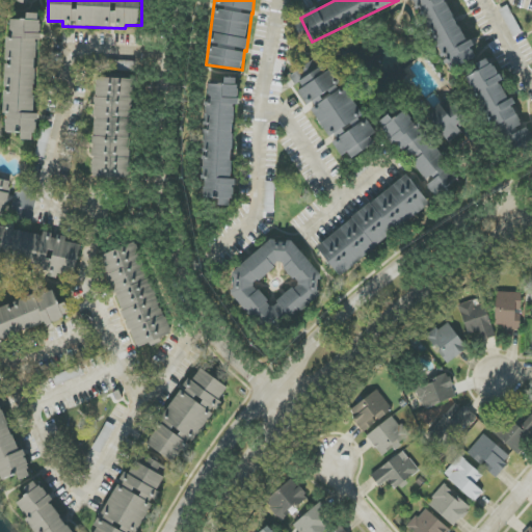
[(418,0),(452,69),(475,58),(446,0),(418,0)]
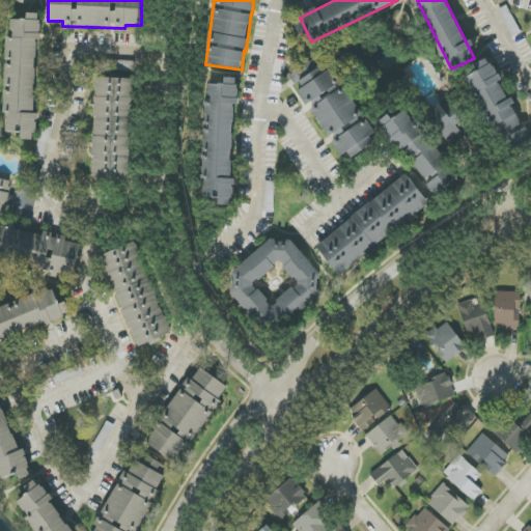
[(11,19),(10,36),(8,36),(5,91),(3,114),(7,114),(6,132),(22,133),(22,139),(35,140),(37,114),(33,114),(37,39),(39,39),(42,15),(27,14),(27,20),(11,19)]
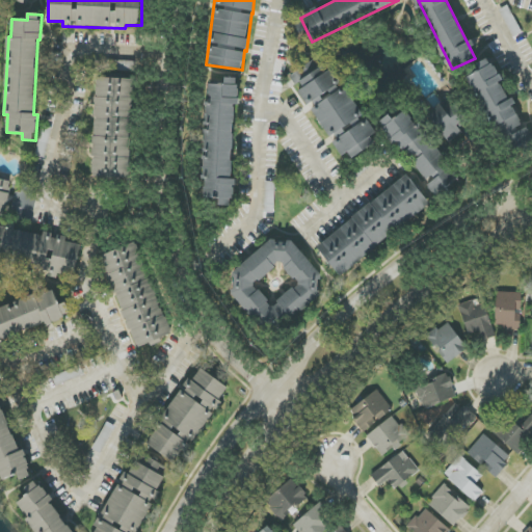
[(507,152),(530,140),(512,106),(513,106),(501,82),(489,58),(476,64),(479,71),(468,76),(507,152)]
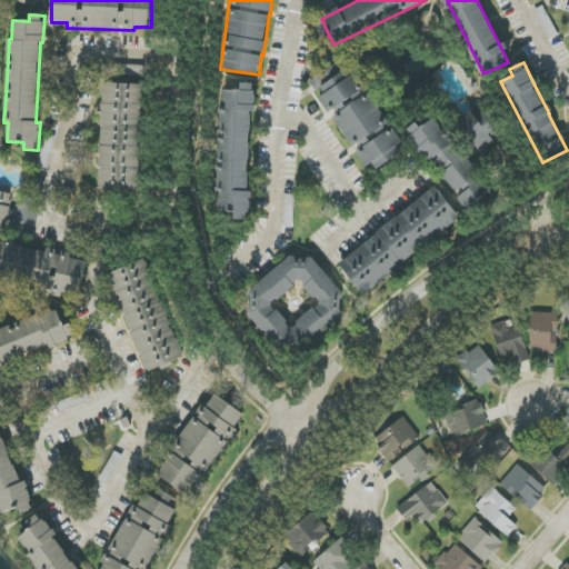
[(320,87),(326,95),(319,98),(329,113),(337,108),(338,110),(362,95),(347,70),(320,87)]
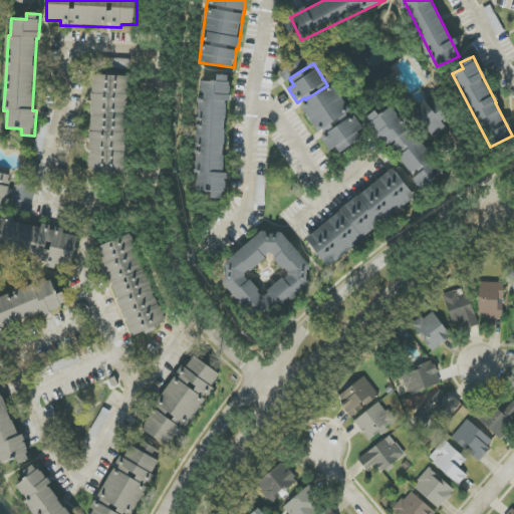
[(129,75),(91,75),(90,172),(126,173),(129,75)]
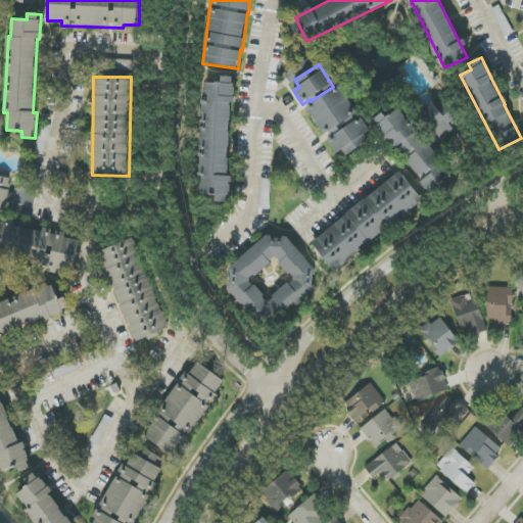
[(230,103),(233,103),(234,77),(221,77),(221,83),(202,83),(200,176),(200,195),(216,195),(215,201),(228,202),(230,103)]
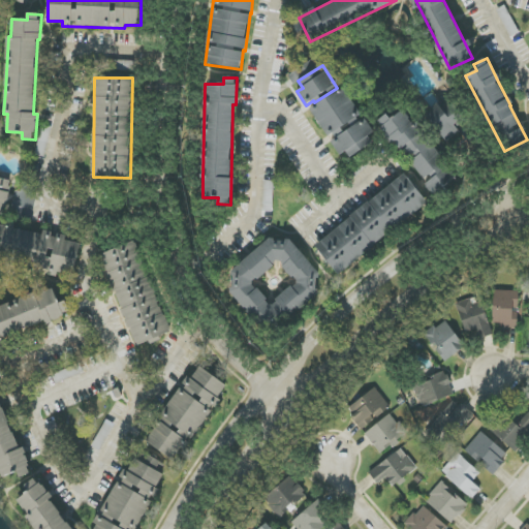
[(310,107),(340,156),(346,152),(350,157),(377,141),(364,119),(363,120),(342,88),(310,107)]
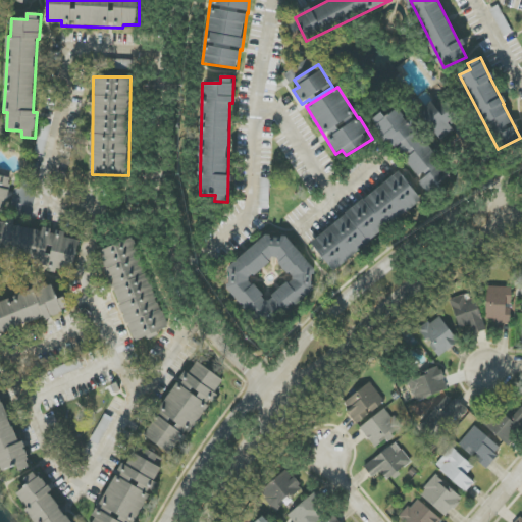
[(397,109),(385,117),(381,112),(373,119),(419,179),(418,179),(428,194),(450,177),(397,109)]
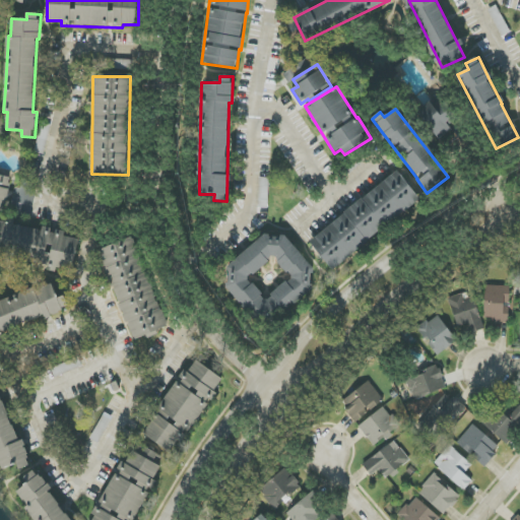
[(444,110),(426,122),(438,139),(456,127),(444,110)]
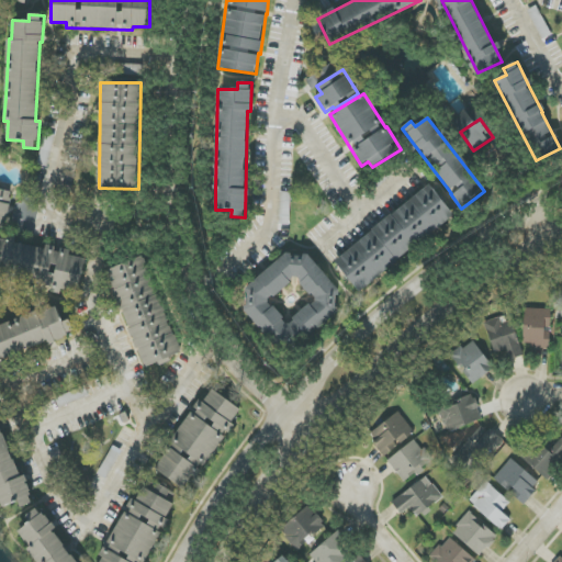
[(41,155),(48,157),(52,142),(43,139),(41,155)]
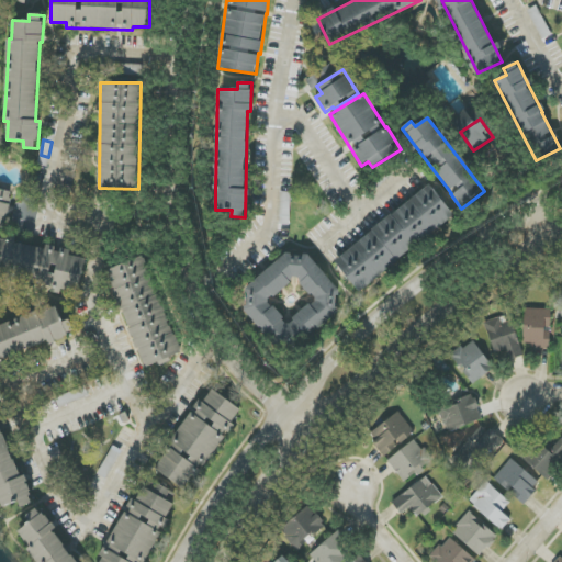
[(456,217),(431,186),(334,259),(357,291),(456,217)]
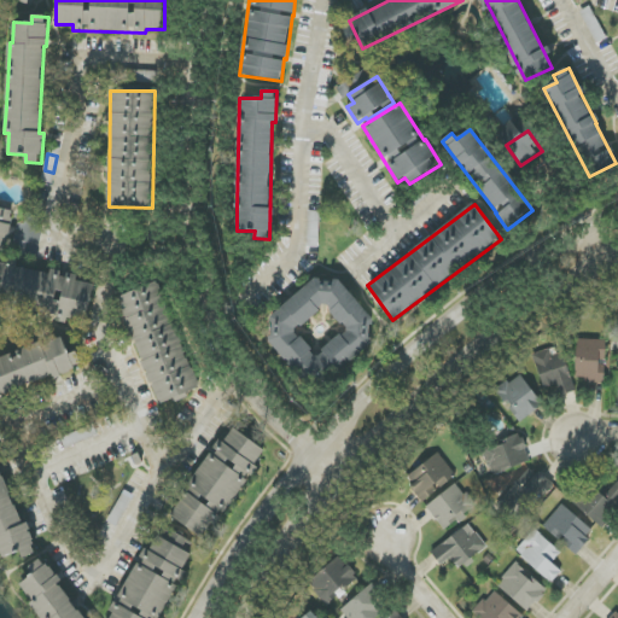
[(0,250),(5,251),(13,211),(0,208),(0,250)]
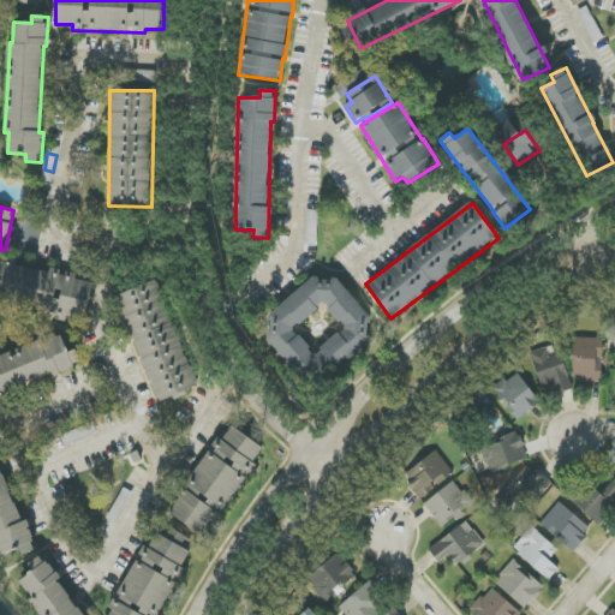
[(0,309),(87,320),(91,282),(76,280),(77,273),(16,267),(17,260),(4,258),(0,257),(0,309)]
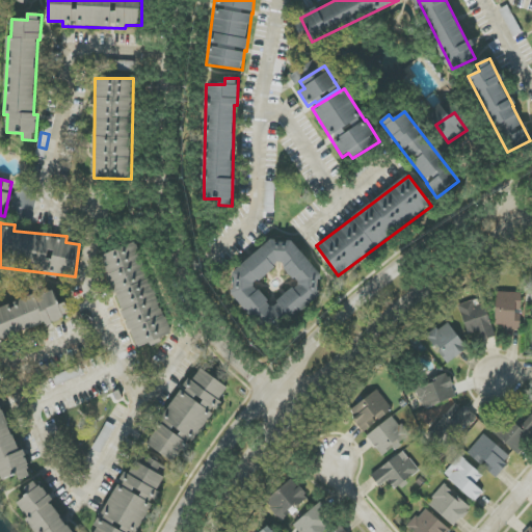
[(323,292),(316,283),(321,278),(292,239),(281,246),(275,239),(230,273),(239,286),(233,290),(265,335),(323,292)]
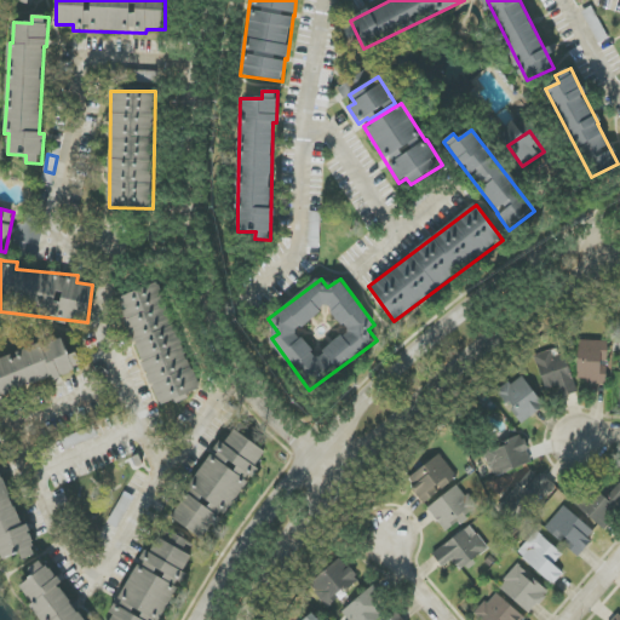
[(160,406),(199,390),(154,282),(115,299),(160,406)]
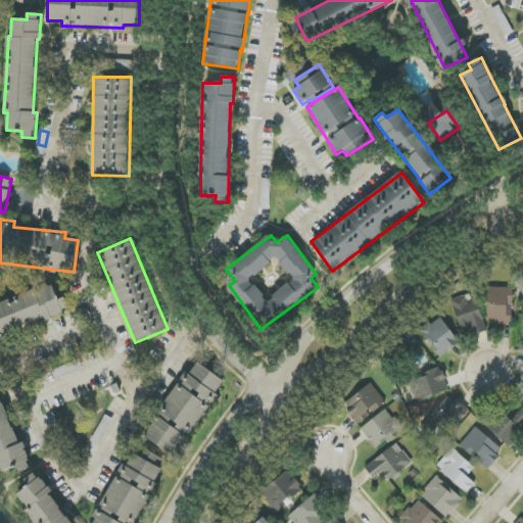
[(0,303),(0,336),(47,321),(46,319),(69,311),(64,297),(58,299),(53,285),(0,303)]
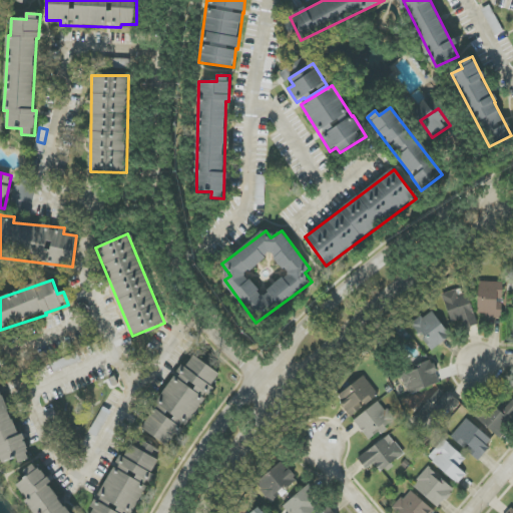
[(502,317),(503,283),(479,282),(478,317),(502,317)]
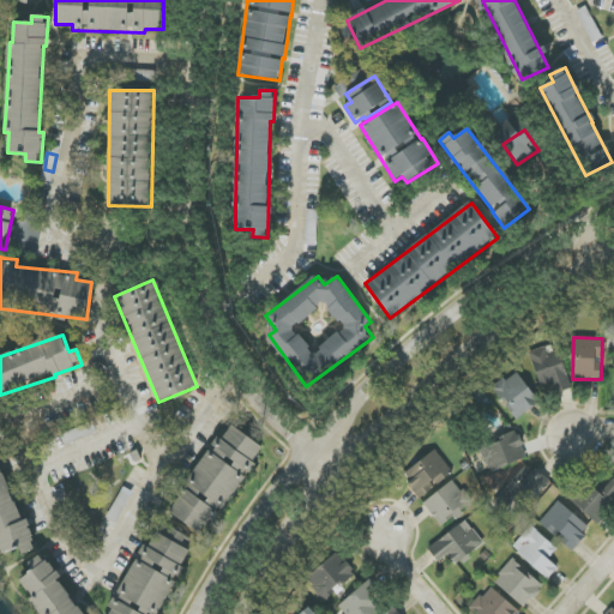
[(539,386),(554,383),(557,392),(569,390),(559,344),(530,350),(539,386)]
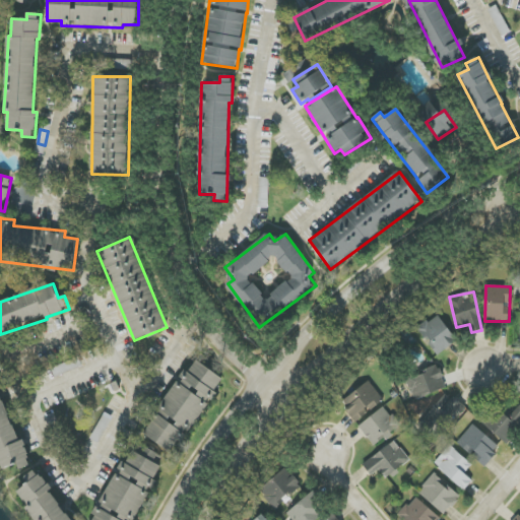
[(438,355),(457,341),(438,315),(418,329),(438,355)]
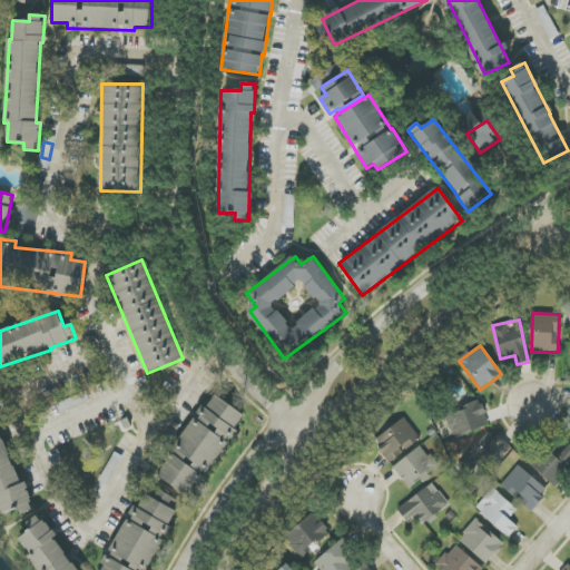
[(189,498),(236,429),(235,429),(244,415),(213,393),(156,475),(189,498)]
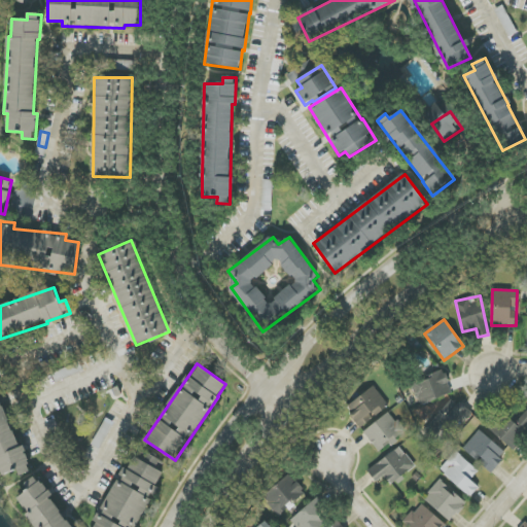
[(419,406),(452,393),(444,370),(430,375),(432,378),(412,386),(419,406)]
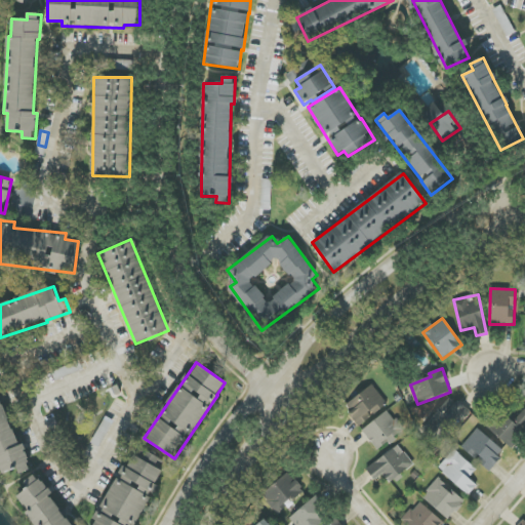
[(345,406),(359,426),(388,404),(373,385),(345,406)]
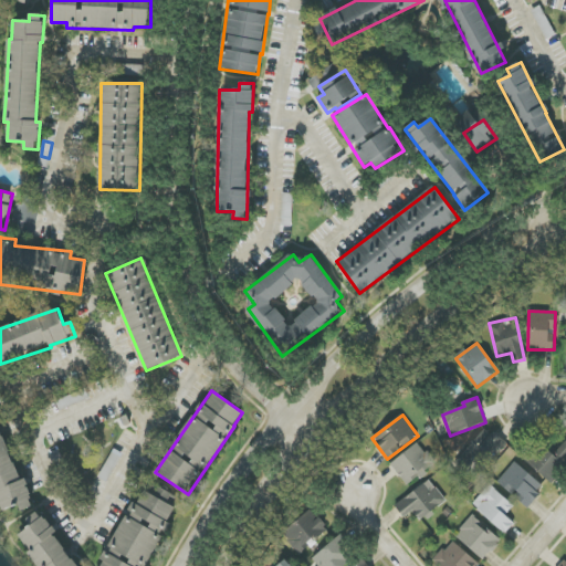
[(0,426),(0,503),(3,511),(19,505),(21,511),(33,506),(0,426)]
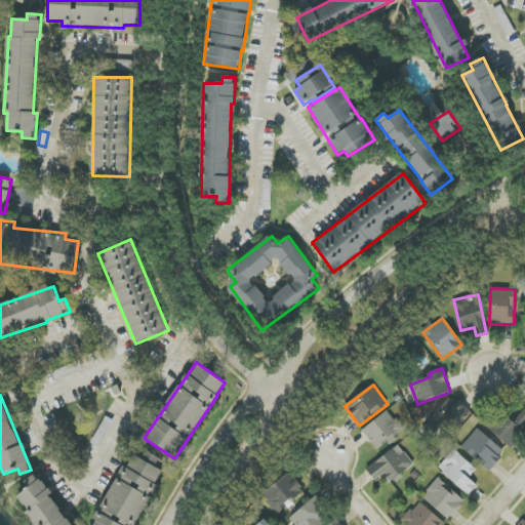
[(421,430),(440,447),(471,414),(452,397),(421,430)]
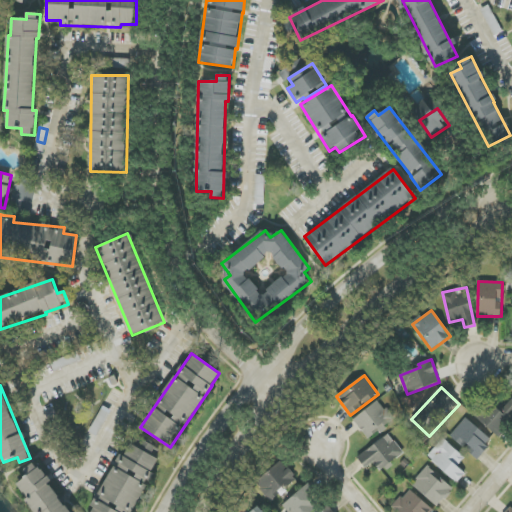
[(392,420),(379,401),(353,419),(366,438),(392,420)]
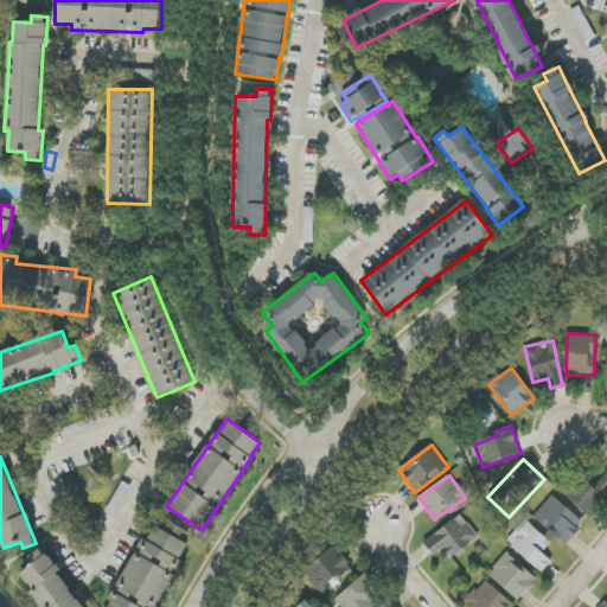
[(566,544),(585,522),(551,496),(534,518),(566,544)]
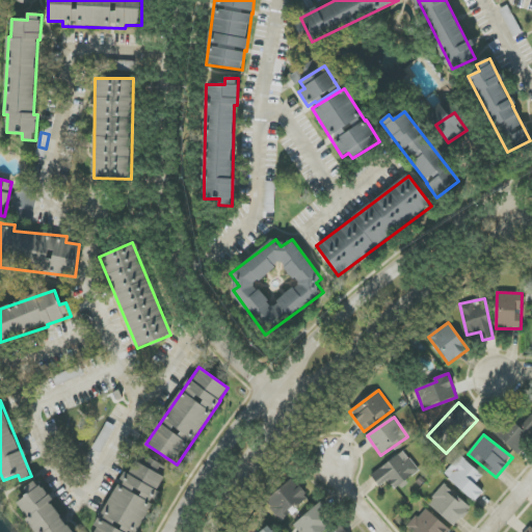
[(395,489),(419,471),(404,451),(371,476),(379,486),(388,480),(395,489)]
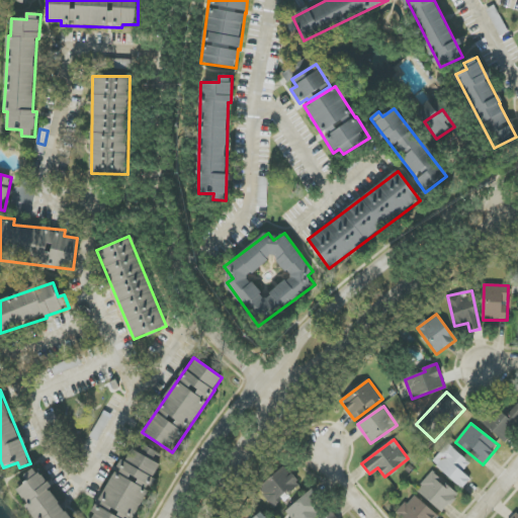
[(470,480),(462,471),(470,463),(449,443),(432,461),(461,489),(470,480)]
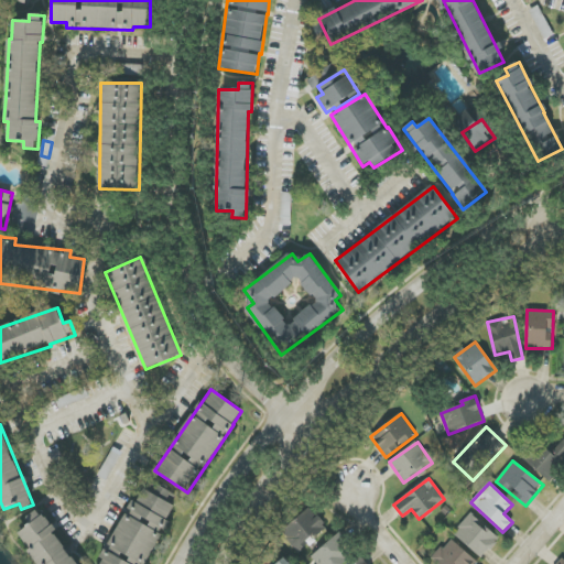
[(142,487),(129,510),(97,563),(142,563),(182,498),(158,485),(153,492),(142,487)]
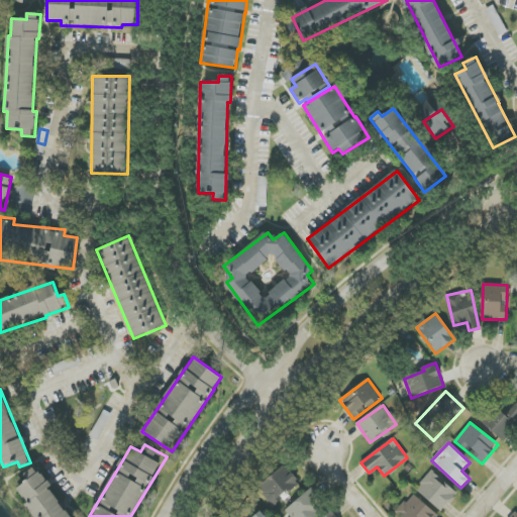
[(274,507),(300,484),(284,464),(257,489),(274,507)]
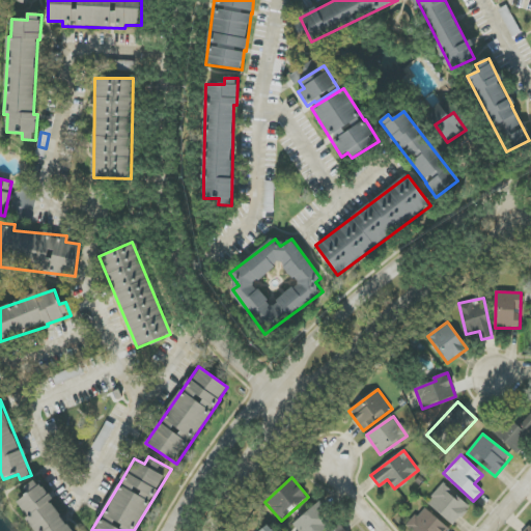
[(74,530),(52,499),(51,500),(36,479),(26,487),(30,493),(18,501),(29,518),(26,519),(34,530),(74,530)]
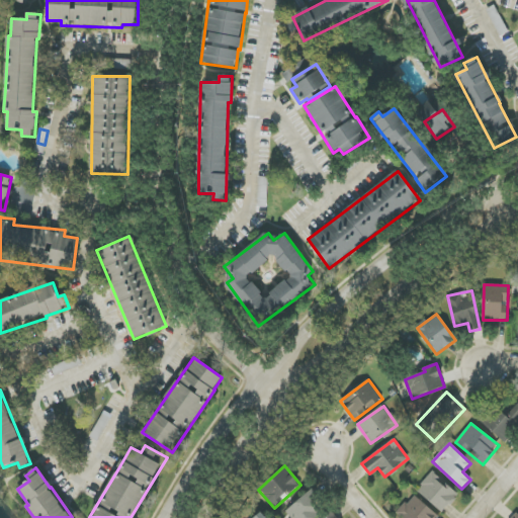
[(417,490),(442,513),(458,495),(433,471),(417,490)]
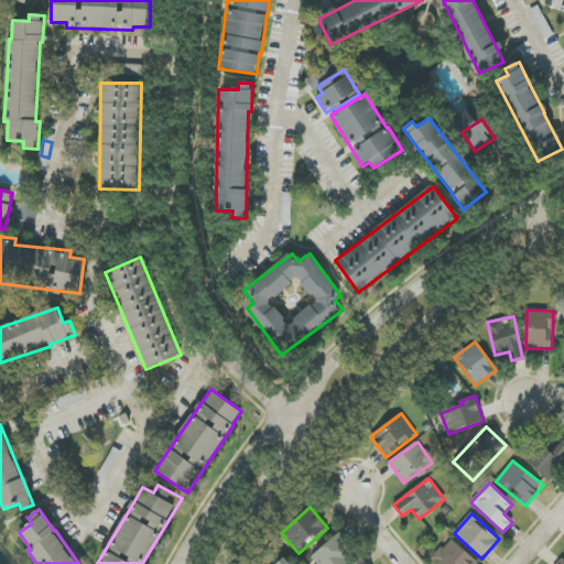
[(316,563),(344,563),(350,559),(333,538),(311,557),(316,563)]
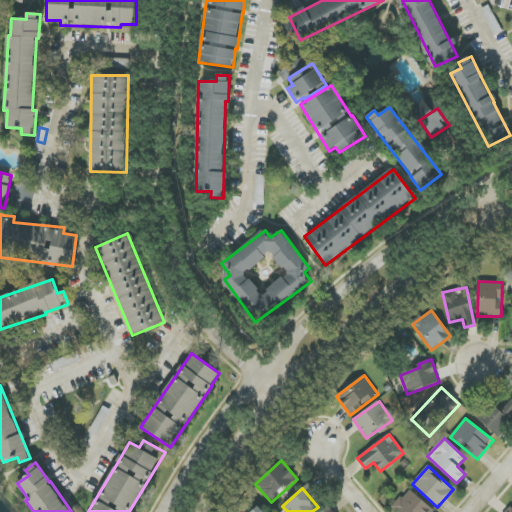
[(431,511),(433,511),(410,489),(393,506),(399,511),(431,511)]
